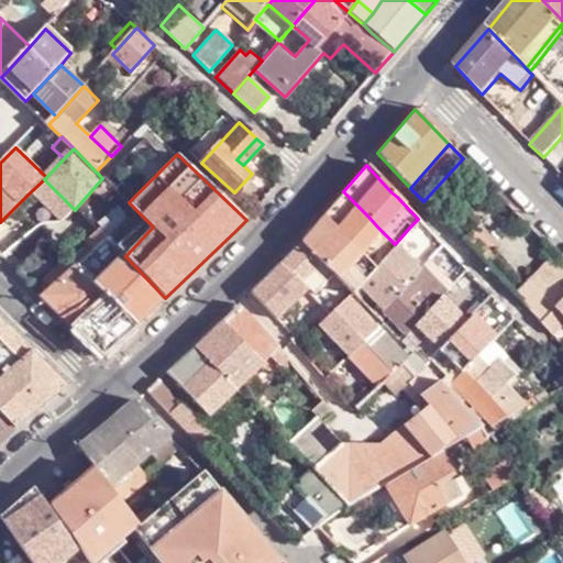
[(129,202),(114,189),(102,178),(77,207),(100,231),(108,240),(139,212),(129,202)]
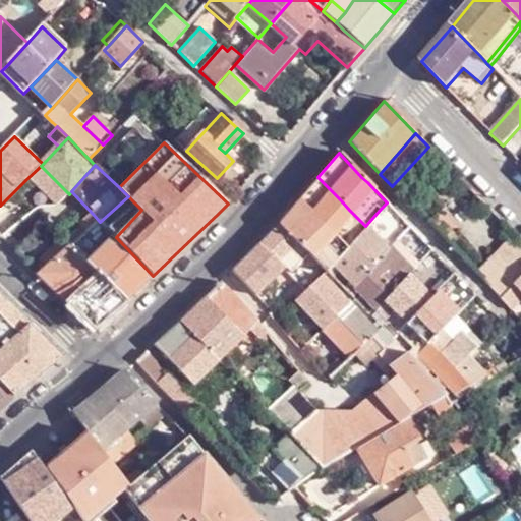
[(69,194),(41,166),(25,180),(52,208),(59,207),(69,194)]
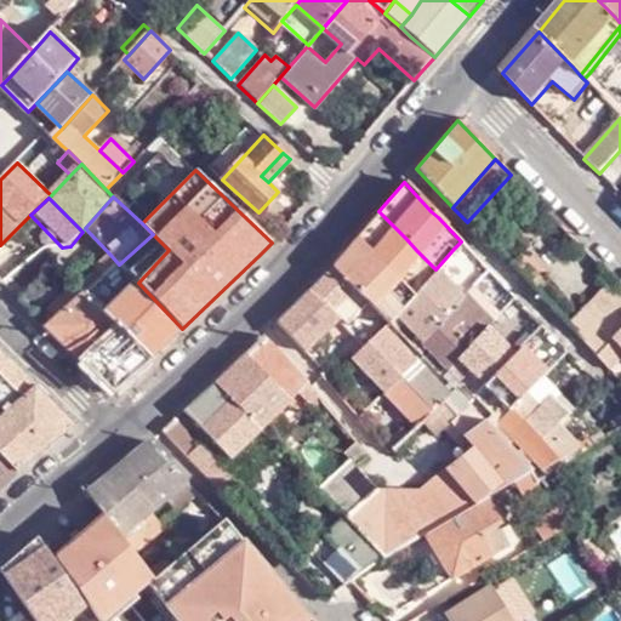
[(379,211),(355,238),(383,266),(414,295),(421,285),(436,269),(416,250),(406,239),(379,211)]
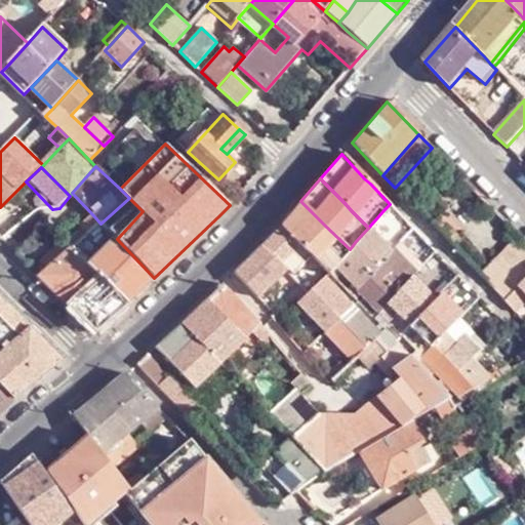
[(312,254),(324,268),(328,273),(334,266),(350,249),(324,225),(300,201),(280,226),(298,244),(304,248),(307,250),(312,254)]
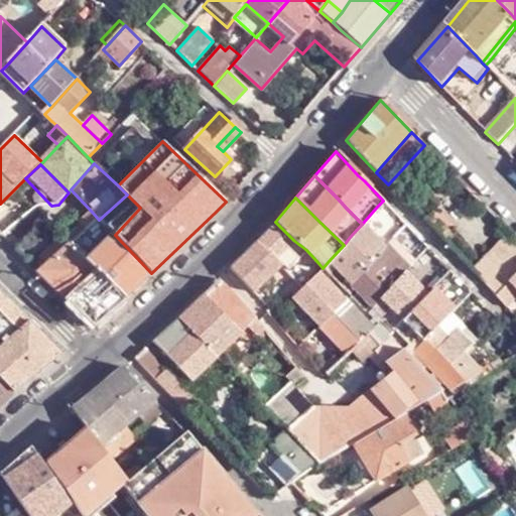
[(383,201),(377,207),(382,213),(389,207),(383,201)]
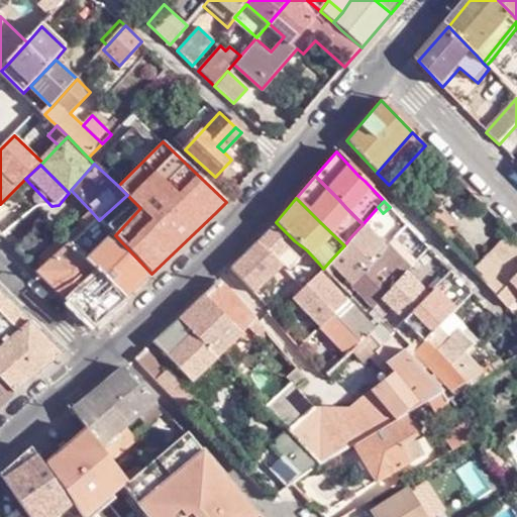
[(430,213),(423,220),(446,244),(452,237),(430,213)]
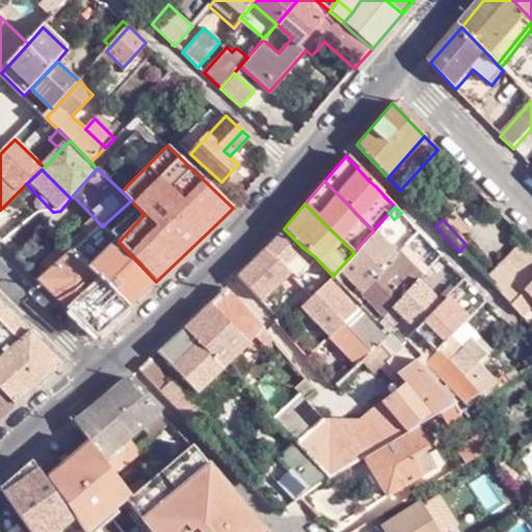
[(109,234),(102,227),(88,238),(72,251),(129,308),(156,282),(118,242),(109,234)]
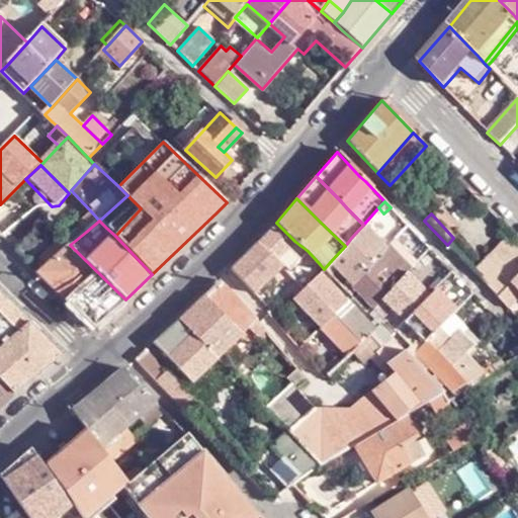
[(275,260),(282,266),(282,267),(299,284),(320,264),(308,251),(303,247),(299,245),(294,241),(276,223),(258,242),(275,260)]
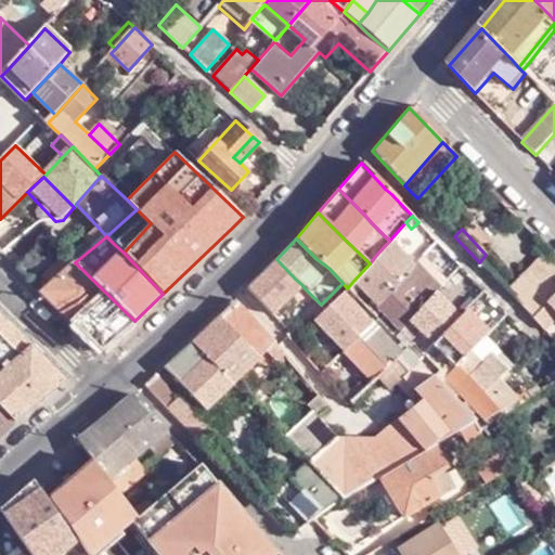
[(370,263),(353,281),(376,306),(400,280),(413,266),(389,241),(376,255),(370,263)]
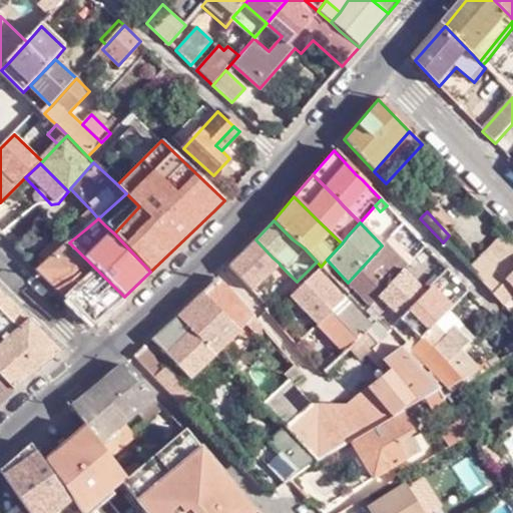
[(468,269),(492,294),(509,277),(512,272),(512,236),(505,229),(468,269)]
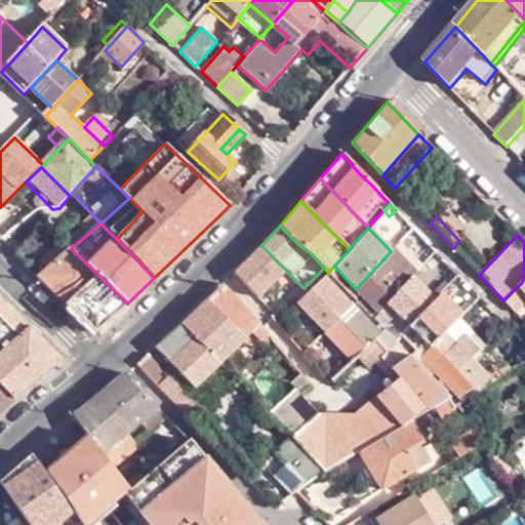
[(399,242),(393,249),(415,272),(420,266),(399,242)]
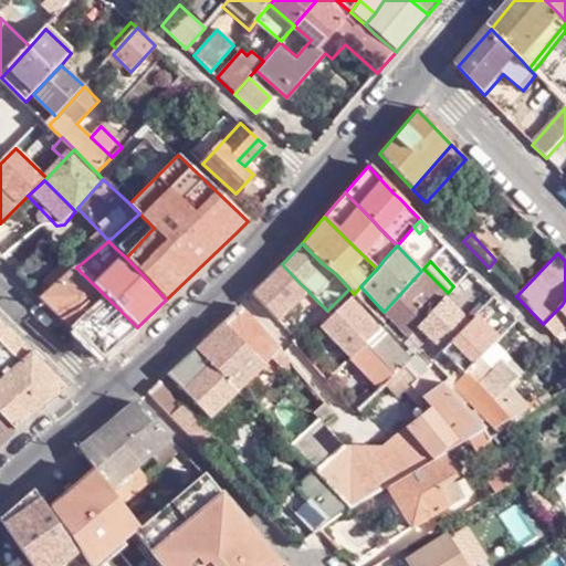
[(282,264),(251,294),(278,321),(308,291),(301,284),(282,264)]
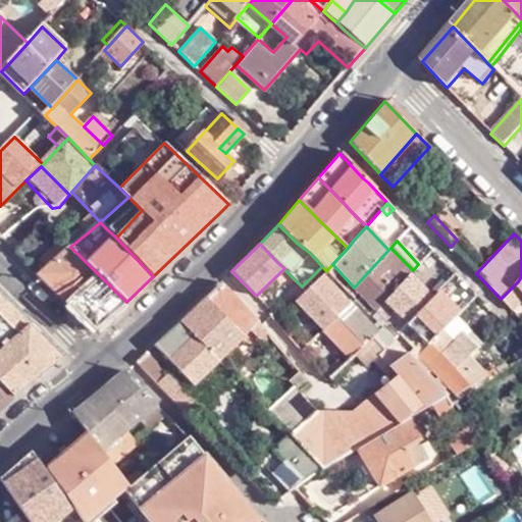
[(96,329),(126,302),(70,247),(45,268),(40,264),(35,269),(96,329)]
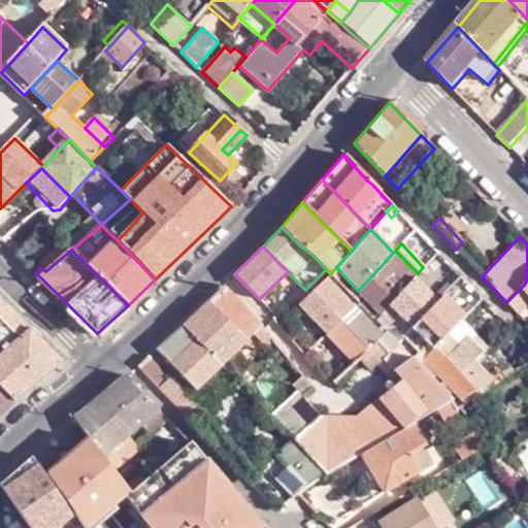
[(393,253),(381,266),(403,290),(415,277),(418,273),(395,251),(393,253)]
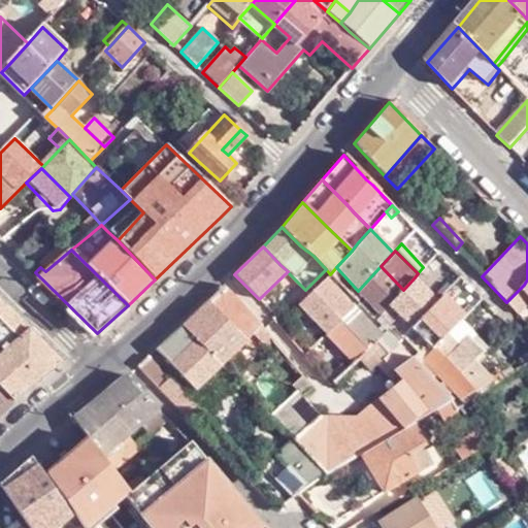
[(381,266),(358,291),(381,315),(403,290),(381,266)]
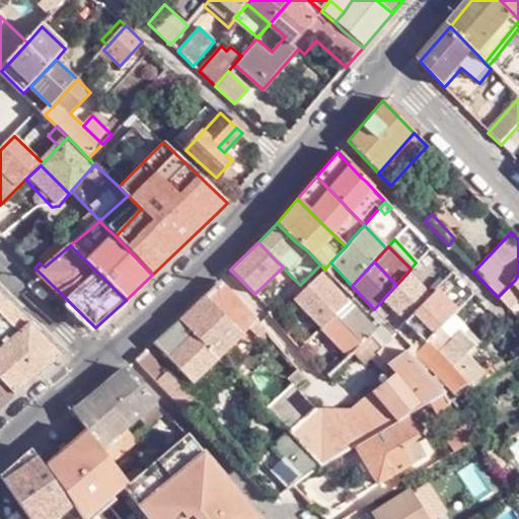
[(457,277),(452,272),(444,281),(449,286),(457,277)]
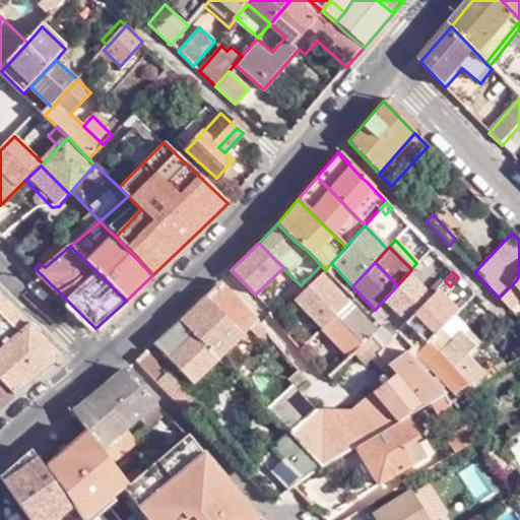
[(408,273),(397,285),(419,309),(431,297),(408,273)]
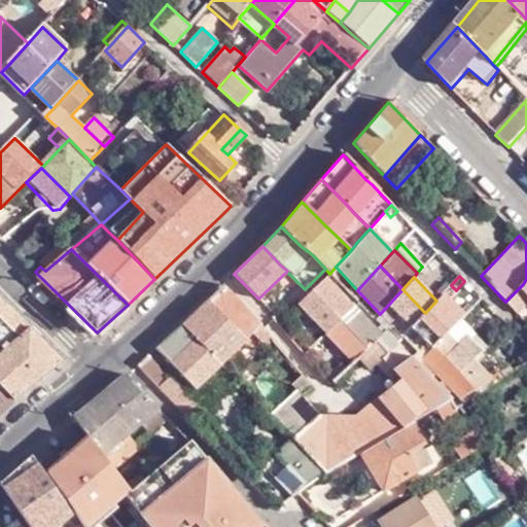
[(297,304),(325,332),(352,307),(324,278),(297,304)]
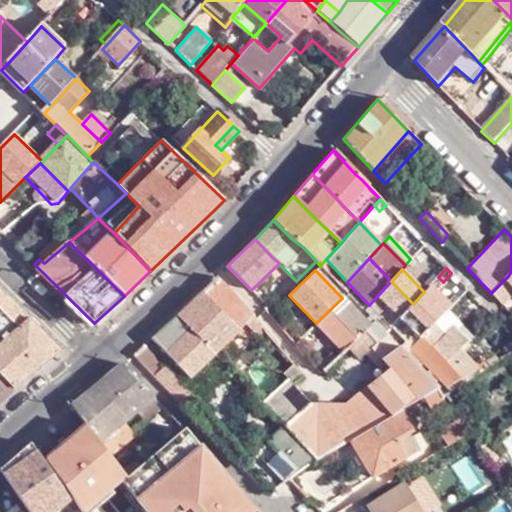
[(491,293),(501,305),(511,293),(511,271),(508,276),(491,293)]
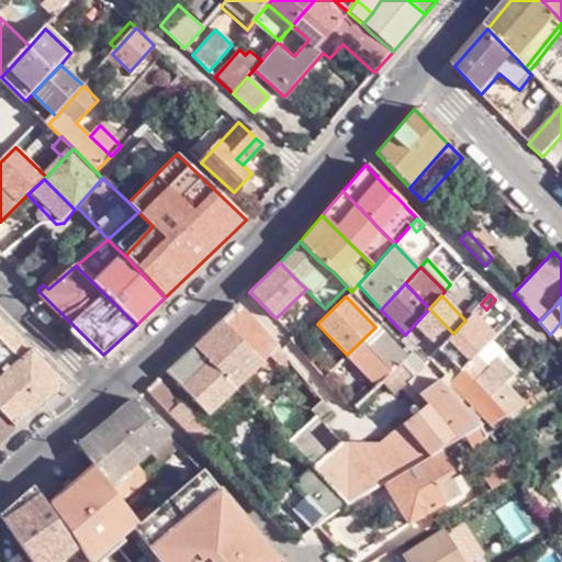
[(193,346),(234,388),(272,352),(257,337),(262,330),(237,303),(193,346)]
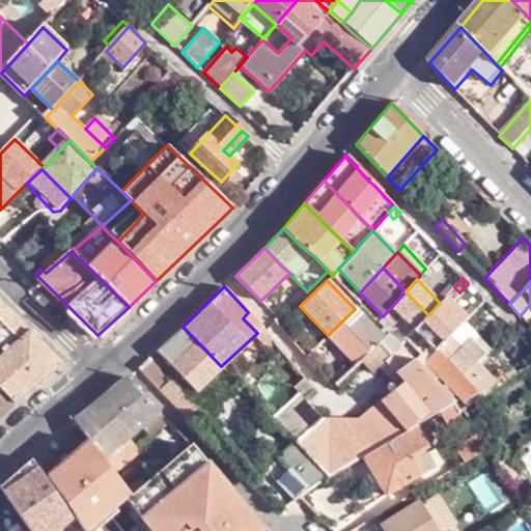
[(406,291),(383,316),(406,340),(428,315),(406,291)]
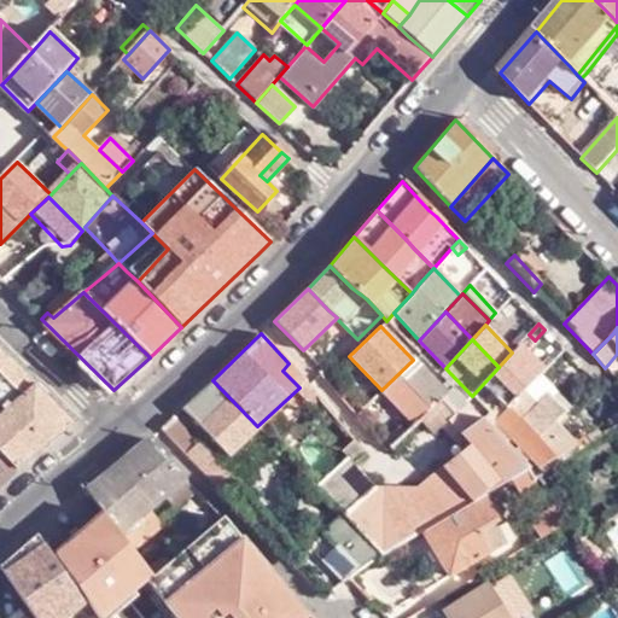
[(0,412),(33,382),(0,349),(0,412)]
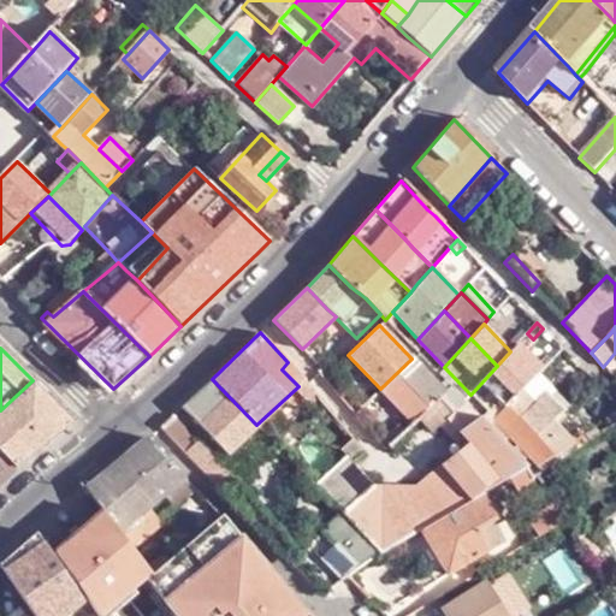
[(510,351),(497,366),(521,391),(532,380),(534,377),(510,351)]
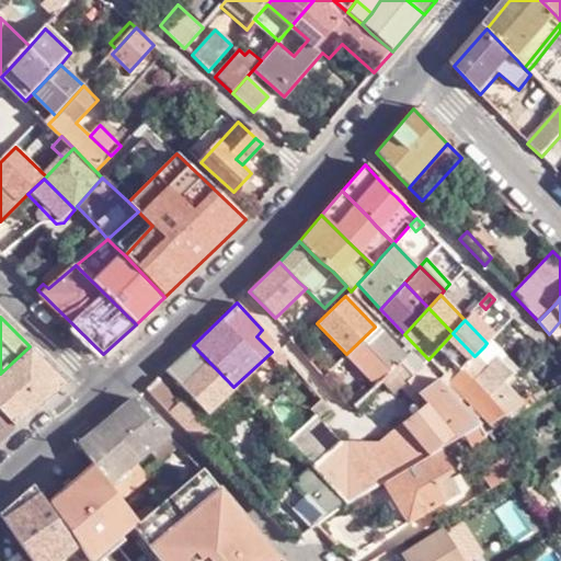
[(381,379),(405,357),(375,327),(346,354),(376,385),(381,379)]
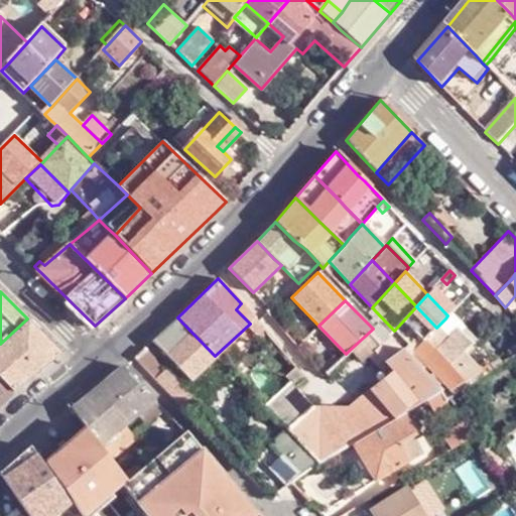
[(394,331),(414,351),(436,328),(416,306),(394,331)]
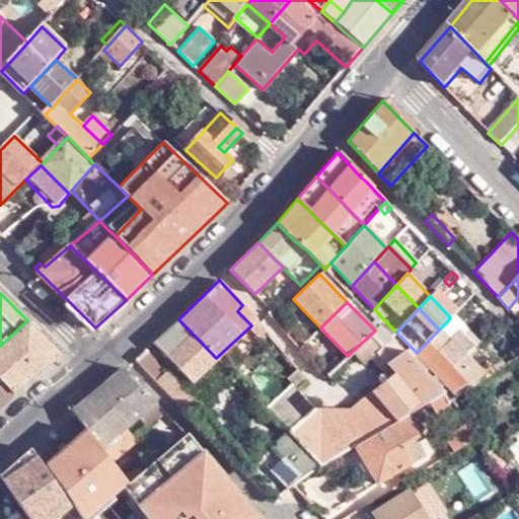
[(448,320),(439,329),(452,342),(461,334),(463,330),(450,317),(448,320)]
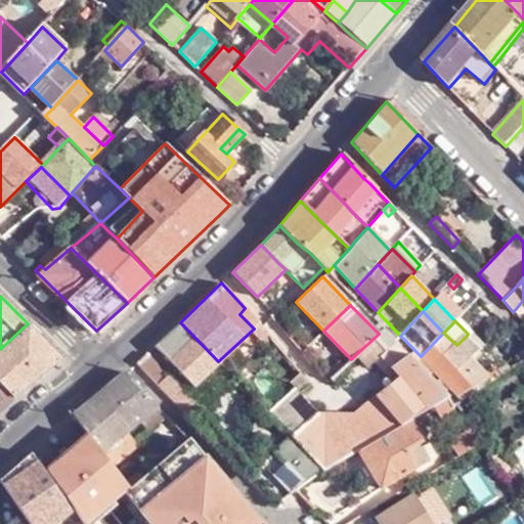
[(180,322),(155,346),(192,387),(211,369),(218,361),(180,322)]
